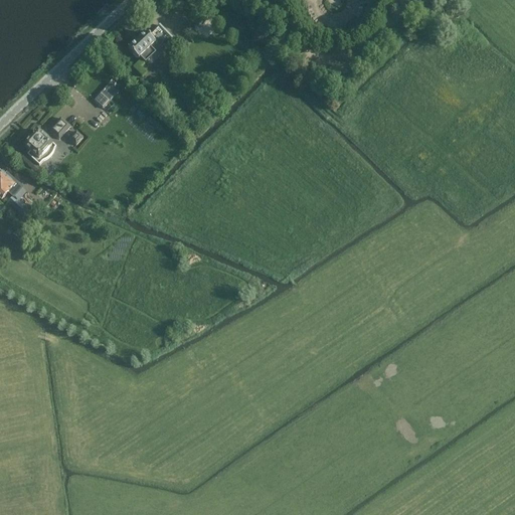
[(402,10),(408,16),(419,5),(413,0),(412,0),(409,3),(407,1),(403,6),(405,8),(402,10)]
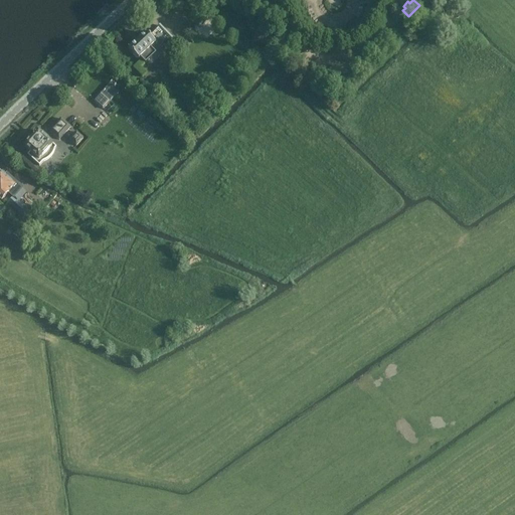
[(136,42),(128,49),(138,60),(139,59),(140,61),(141,60),(146,64),(148,62),(150,65),(174,43),(179,47),(181,45),(160,25),(148,37),(145,33),(136,42)]
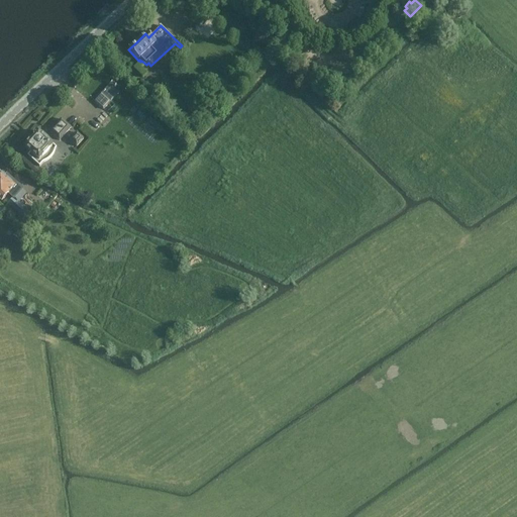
[(109,85),(101,93),(111,102),(119,94),(109,85)]
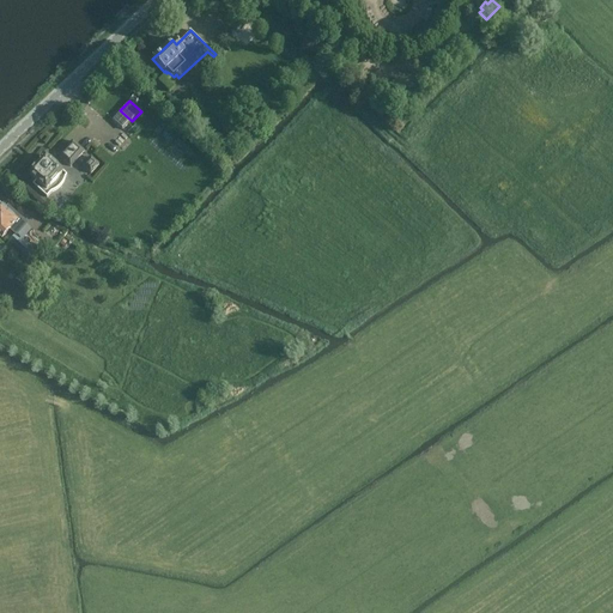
[(119,110),(110,120),(122,129),(131,121),(119,110)]
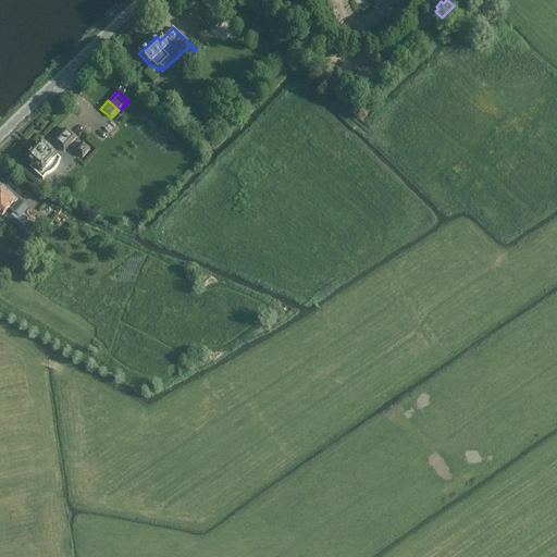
[(66,128),(53,141),(64,151),(77,138),(66,128)]
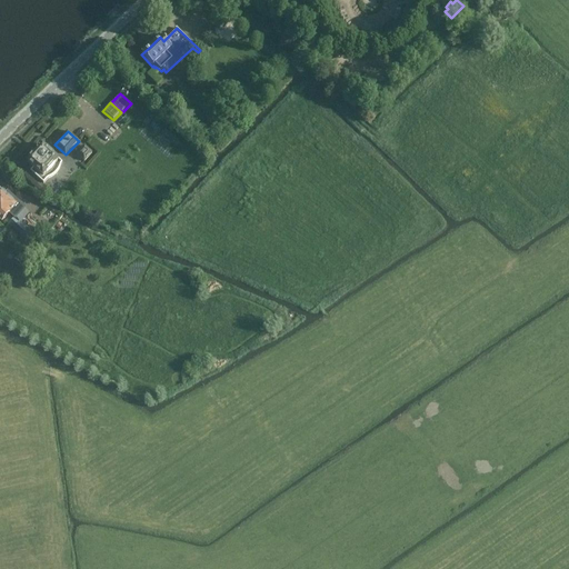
[(33,156),(27,162),(33,169),(31,172),(43,183),(48,179),(51,178),(53,176),(56,175),(57,172),(59,170),(60,168),(60,165),(62,163),(42,146),(37,152),(32,149),(29,152),(33,156)]
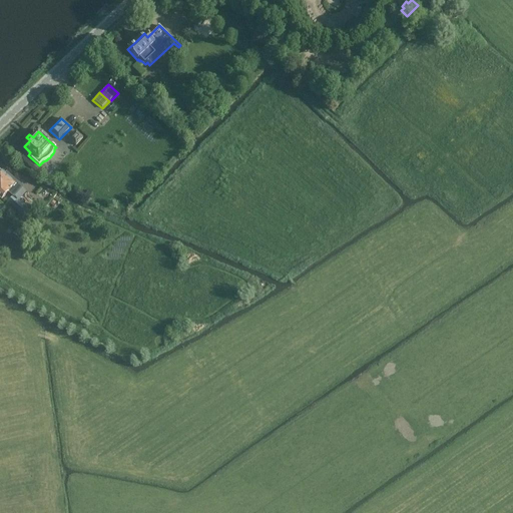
[(76,132),(69,139),(76,145),(82,138),(76,132)]
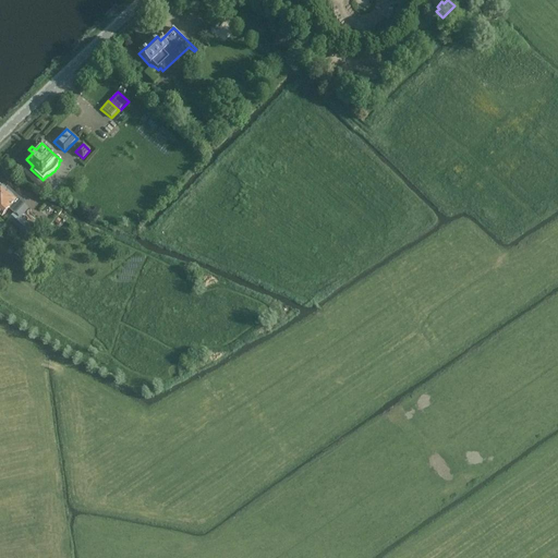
[(0,217),(2,219),(10,210),(14,216),(15,217),(16,216),(25,206),(19,201),(5,189),(4,191),(1,187),(0,189),(0,217)]
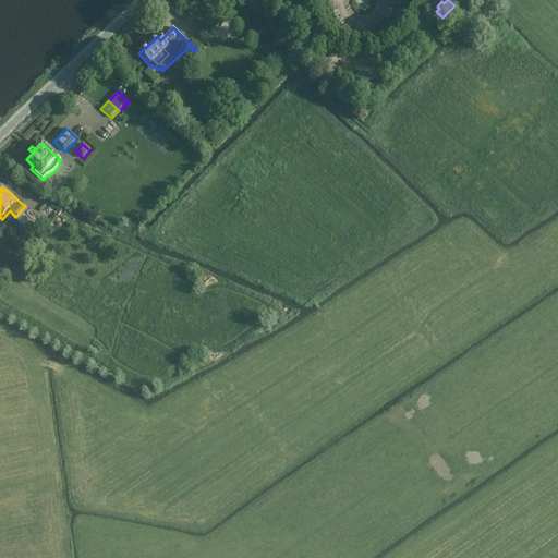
[(32,230),(16,216),(15,217),(14,216),(8,223),(28,243),(31,241),(26,237),(32,230)]
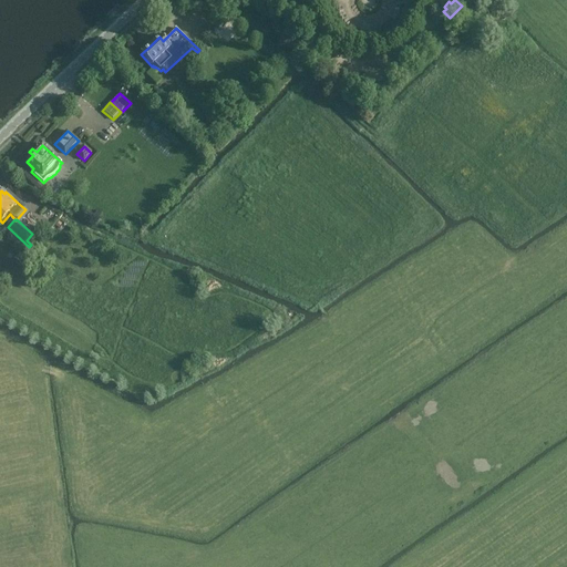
[(21,250),(14,259),(22,266),(30,257),(21,250)]
